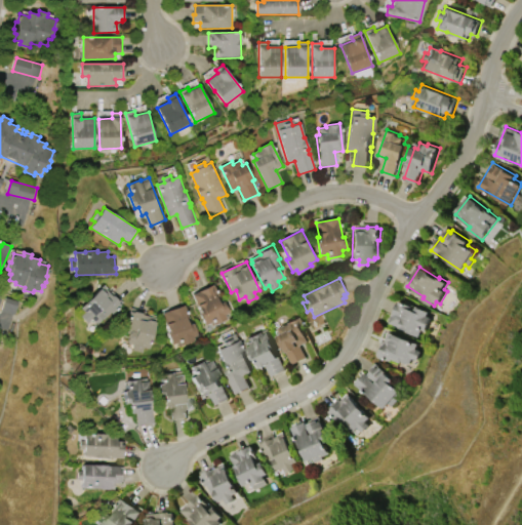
[(194,295),(215,285),(224,303),(226,301),(231,313),(227,315),(229,319),(215,325),(214,322),(206,326),(201,314),(202,313),(194,295)]
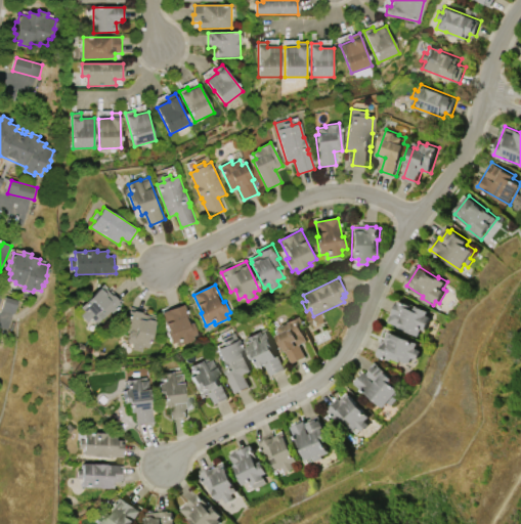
[(114,290),(125,302),(114,313),(112,311),(105,318),(102,315),(95,322),(92,318),(88,322),(81,315),(85,311),(81,307),(103,286),(111,293),(114,290)]
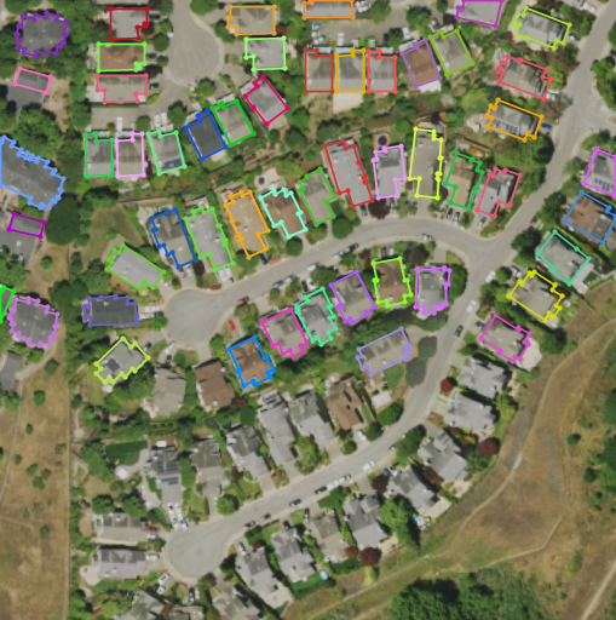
[(9,352),(23,356),(19,372),(5,368),(9,352)]
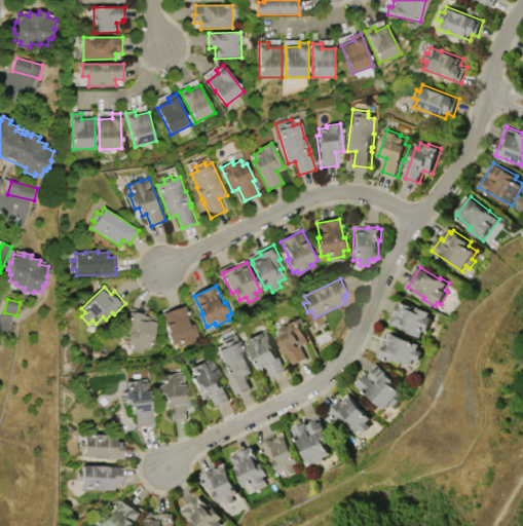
[(391,323),(401,301),(419,308),(420,307),(432,312),(431,316),(435,317),(428,331),(425,329),(422,337),(409,332),(410,330),(391,323)]
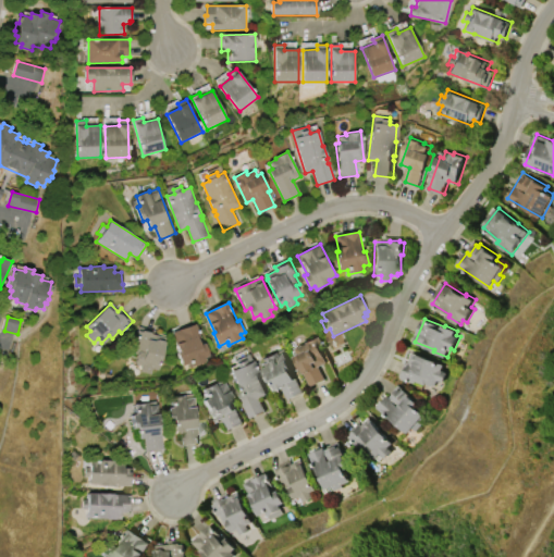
[(173,333),(197,324),(205,344),(206,343),(211,356),(206,358),(208,362),(193,368),(191,363),(184,367),(179,353),(180,353),(173,333)]
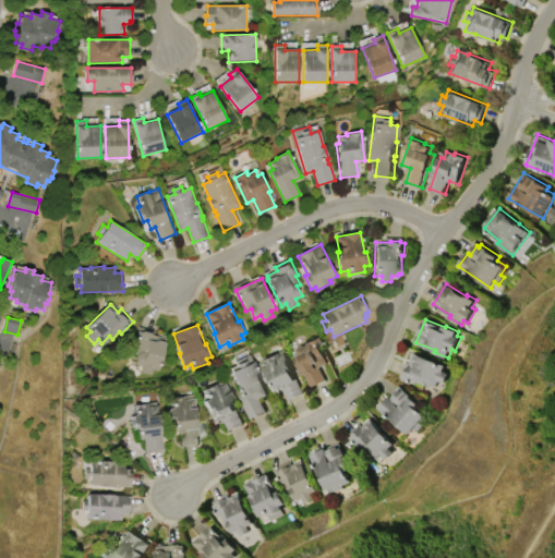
[(140,331),(168,339),(160,371),(153,368),(152,375),(142,373),(143,367),(136,365),(139,355),(136,355),(139,346),(136,346),(140,331)]
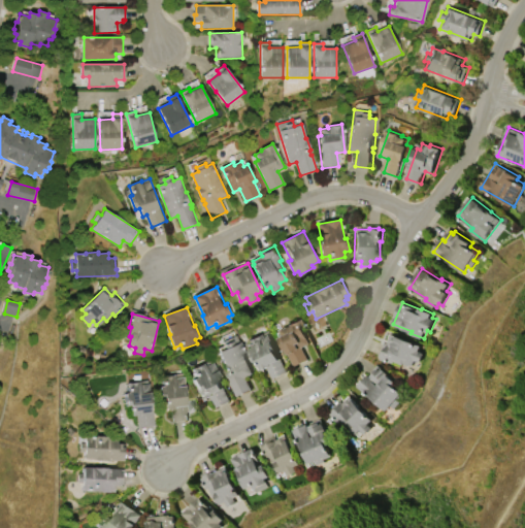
[(300,320),(313,343),(304,348),(310,360),(296,366),(289,351),(288,352),(281,338),(285,336),(282,330),(289,327),(289,325),(300,320)]
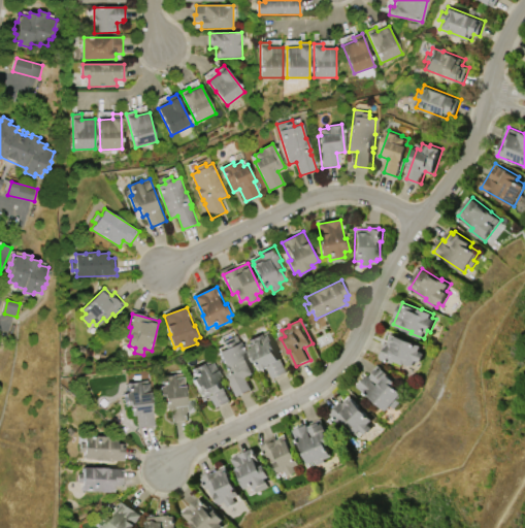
[(261,371),(251,350),(254,349),(250,339),(269,330),(280,352),(279,352),(282,359),(283,358),(289,371),(274,378),(269,367),(261,371)]
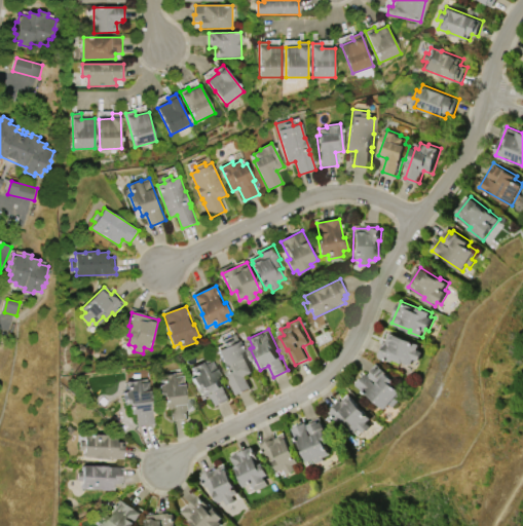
[(394,362),(378,355),(384,341),(388,342),(393,333),(421,344),(419,349),(424,351),(420,361),(416,359),(413,364),(404,360),(403,363),(395,360),(394,362)]
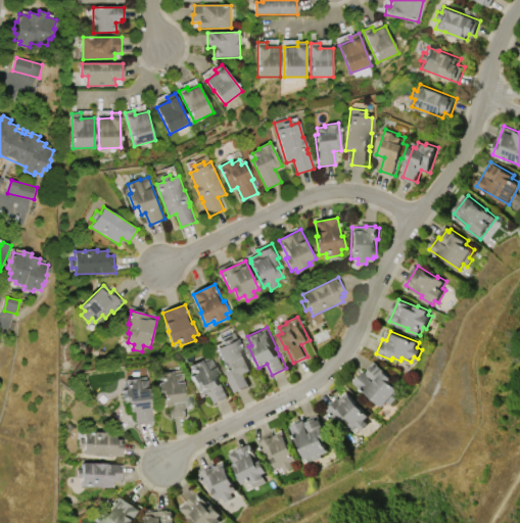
[(251,385),(237,392),(217,348),(224,345),(221,339),(235,332),(253,370),(246,373),(251,385)]
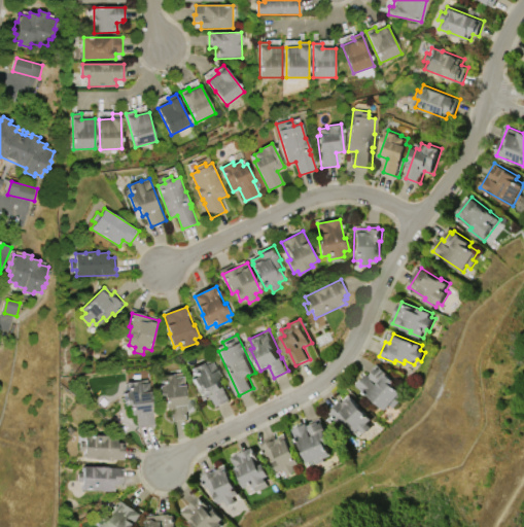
[(213,362),(232,399),(217,407),(212,395),(206,398),(204,393),(201,395),(193,379),(196,377),(191,369),(204,362),(206,365),(213,362)]
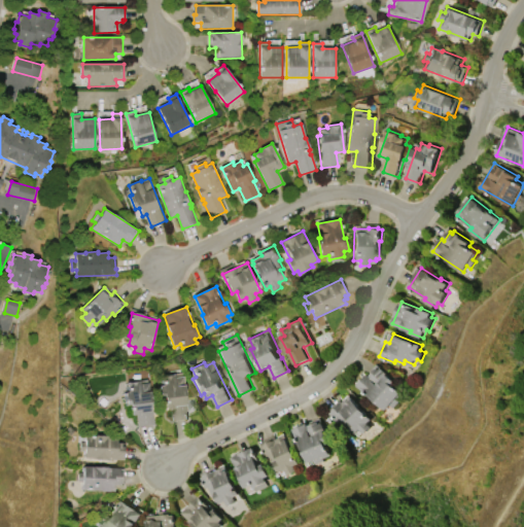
[(359,385),(370,374),(372,376),(379,369),(381,370),(383,367),(398,382),(395,386),(403,392),(397,398),(400,401),(394,408),(391,405),(386,410),(359,385)]
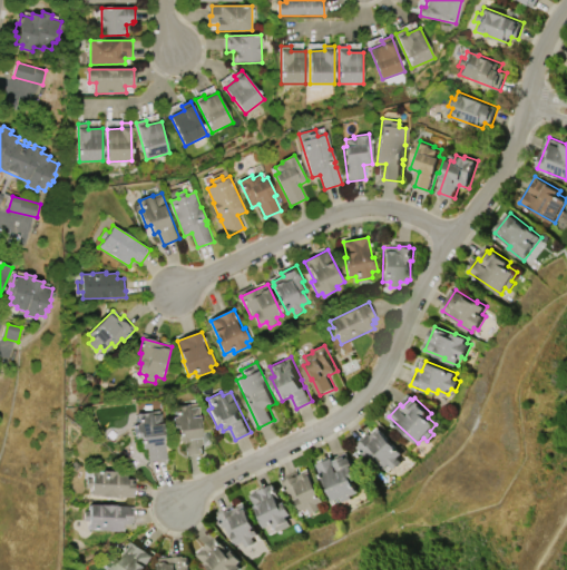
[(199,406),(204,452),(187,454),(186,441),(181,442),(179,432),(175,432),(173,418),(176,418),(175,406),(188,405),(188,408),(199,406)]
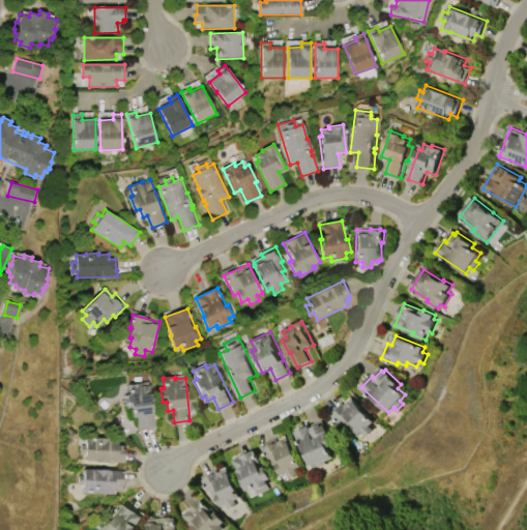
[(128,384),(149,381),(156,428),(140,430),(138,417),(133,417),(130,407),(127,407),(125,394),(130,394),(128,384)]
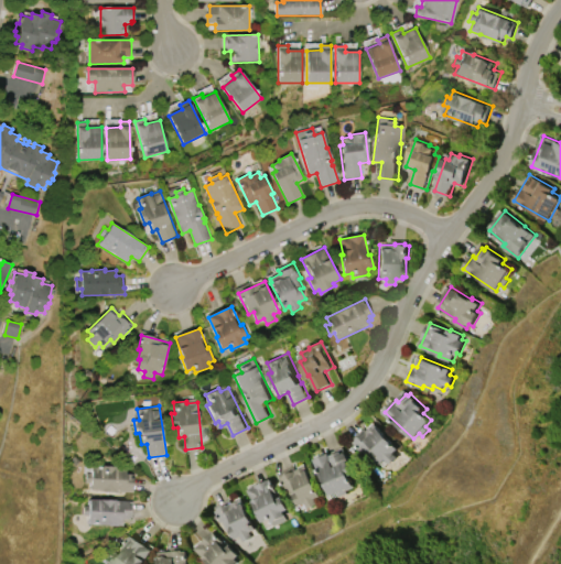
[(356,443),(377,423),(399,448),(395,453),(398,457),(391,464),(388,461),(383,465),(376,457),(371,461),(356,443)]
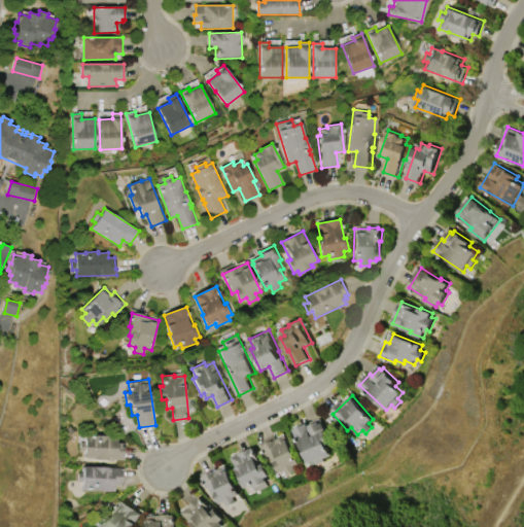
[(320,418),(322,423),(324,422),(329,432),(328,433),(333,443),(327,445),(333,455),(324,459),(324,460),(317,464),(315,459),(310,461),(297,433),(299,433),(297,428),(320,418)]
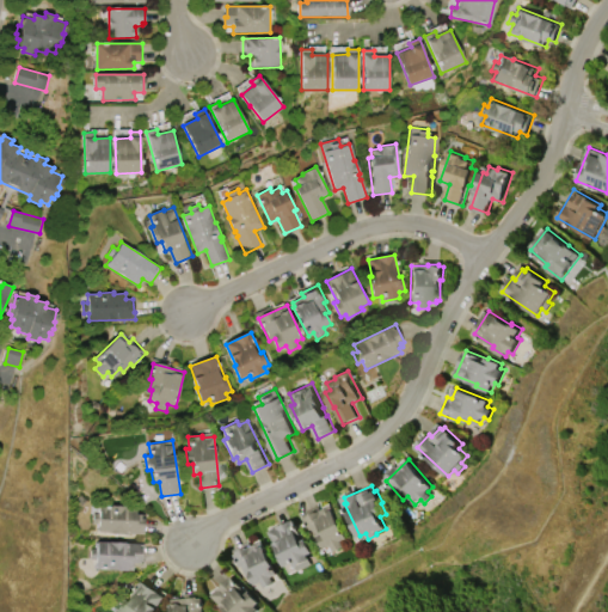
[(306,518),(335,505),(349,538),(344,540),(348,548),(337,552),(335,546),(327,550),(323,540),(318,543),(306,518)]
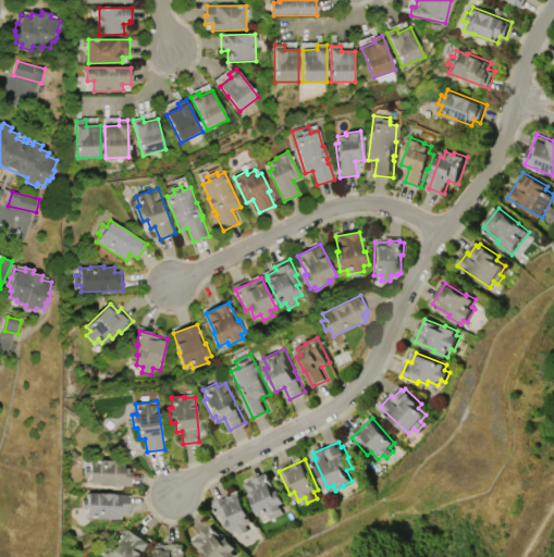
[(89,484),(89,477),(85,477),(86,468),(90,468),(91,461),(100,461),(100,460),(114,460),(114,462),(123,462),(123,469),(133,469),(133,486),(89,484)]
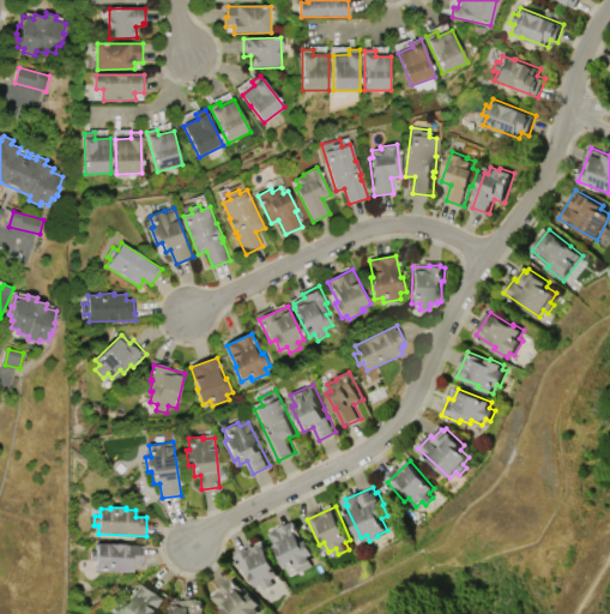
[(272,534),(297,522),(307,542),(309,541),(316,554),(309,558),(312,561),(297,569),(295,565),(285,569),(279,555),(282,554),(272,534)]
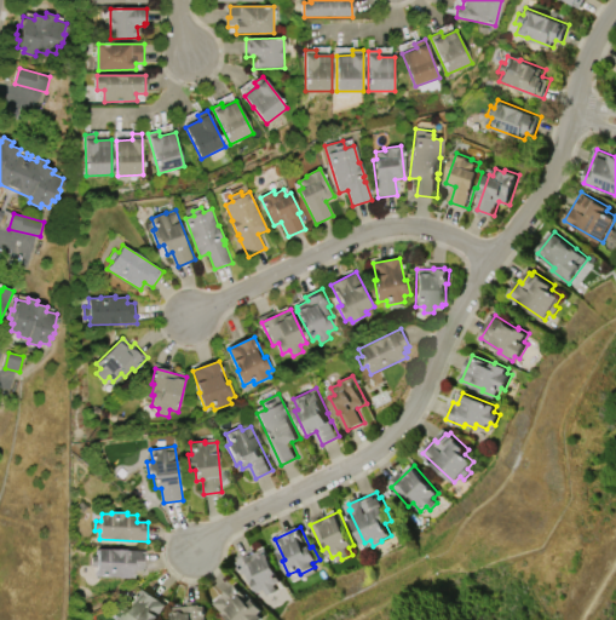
[(99,549),(147,551),(145,572),(136,570),(136,578),(97,577),(98,567),(93,567),(93,556),(98,557),(99,549)]
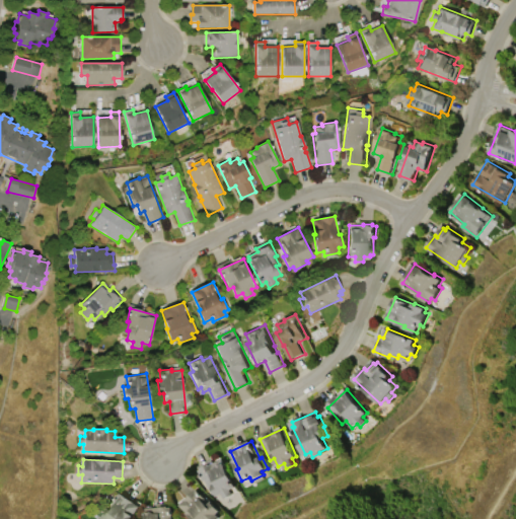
[(224,459),(237,487),(232,490),(234,494),(226,498),(224,493),(217,496),(213,487),(212,488),(208,479),(206,480),(201,469),(204,468),(204,467),(211,463),(212,465),(224,459)]
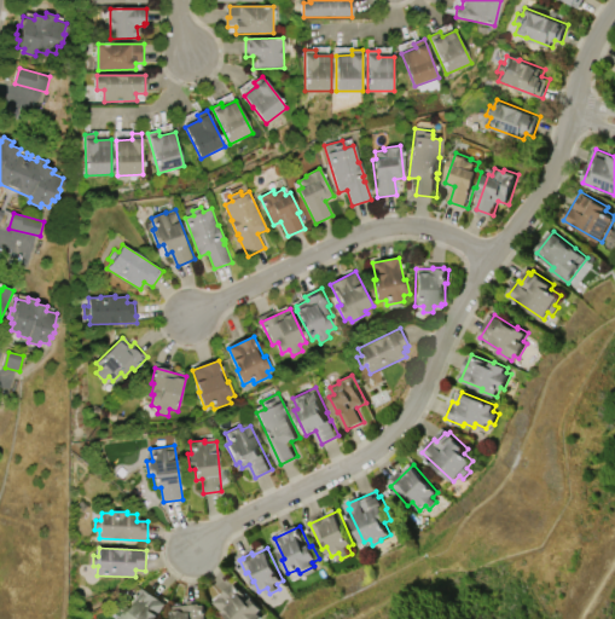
[(232,618),(216,602),(237,583),(253,600),(254,599),(264,609),(260,613),(264,617),(261,618),(232,618)]
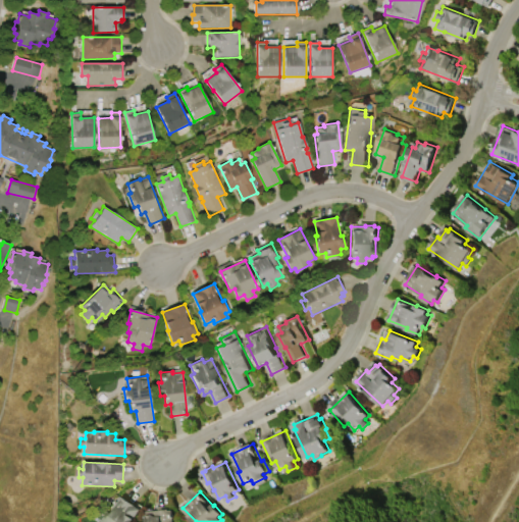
[(122,496),(143,509),(134,521),(105,521),(103,521),(110,510),(115,514),(118,508),(115,506),(122,496)]
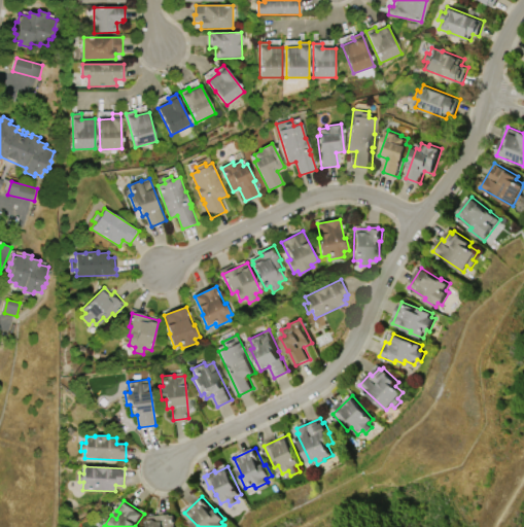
[(149,526),(149,516),(160,516),(160,511),(175,511),(176,526),(174,526),(149,526)]
